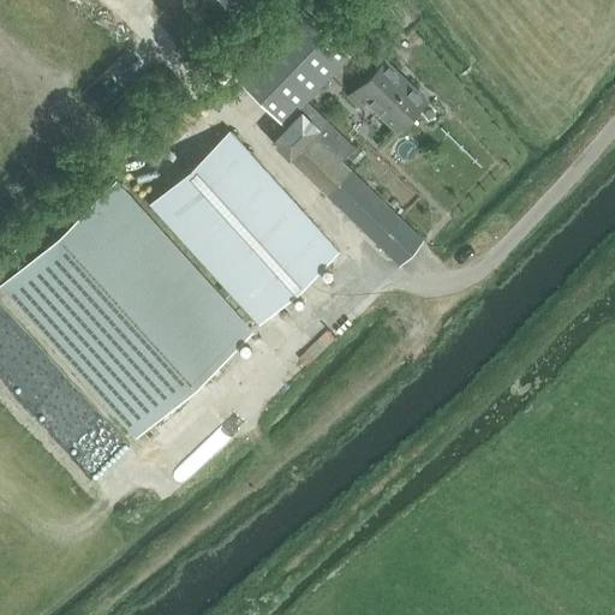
[(280,150),(399,263),(422,240),(339,161),(352,147),(304,101),(350,55),(299,7),(233,77),(284,126),(270,141),(280,150)]
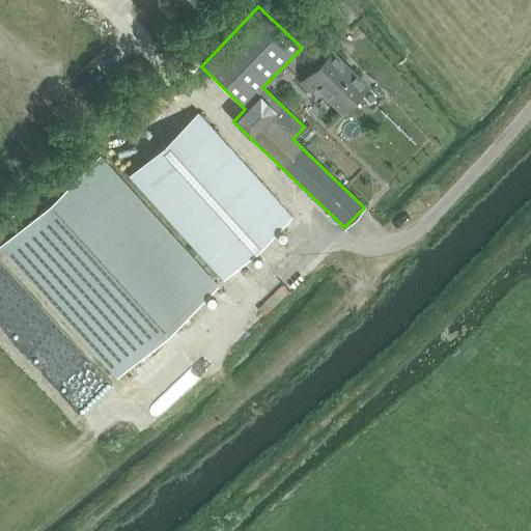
[(212,9),(203,18),(213,27),(221,20),(212,9)]
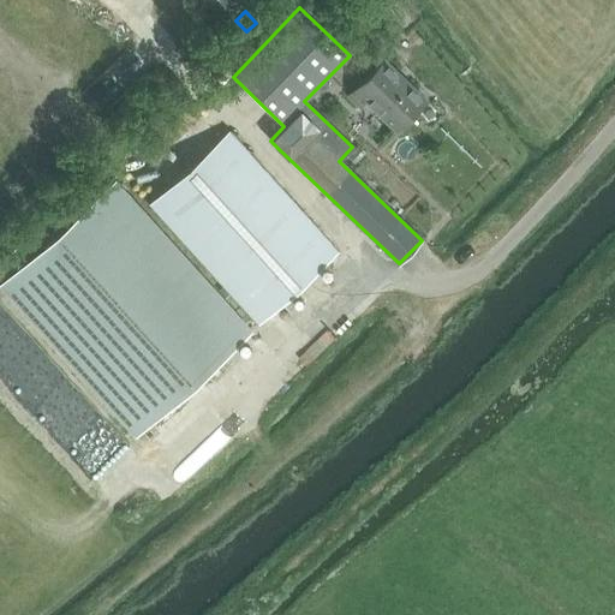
[(424,99),(405,82),(402,84),(394,76),(396,73),(382,59),(346,96),(357,106),(363,101),(394,130),(424,99)]
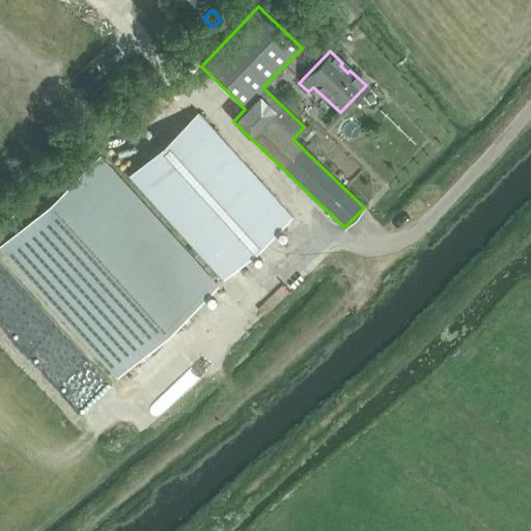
[(291,217),(198,113),(129,176),(222,280),(291,217)]
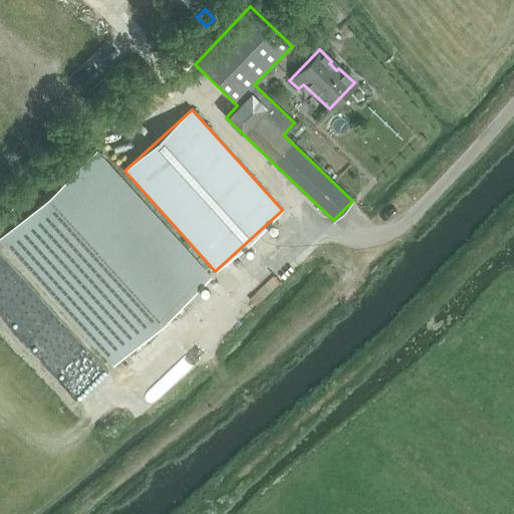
[(93,152),(0,236),(114,362),(208,278),(93,152)]
